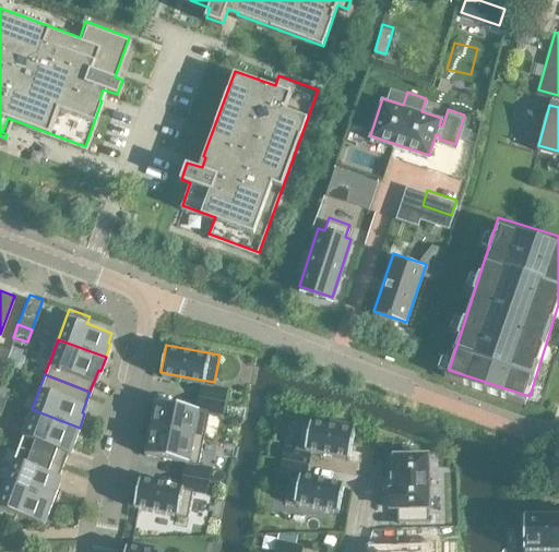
[(201,380),(199,393),(225,398),(227,385),(214,382),(201,380)]
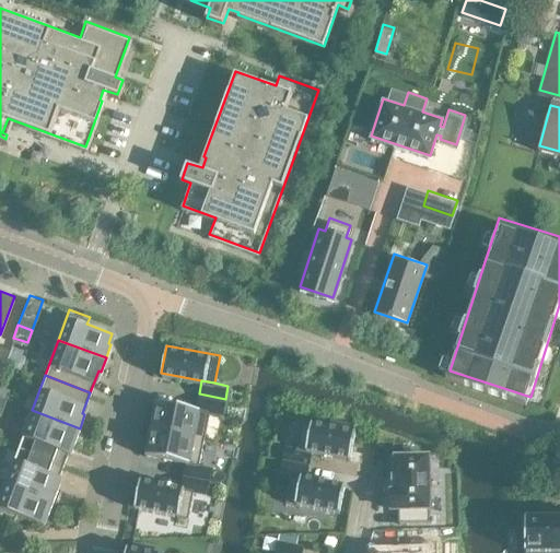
[(0,384),(0,398),(6,400),(10,388),(0,384)]
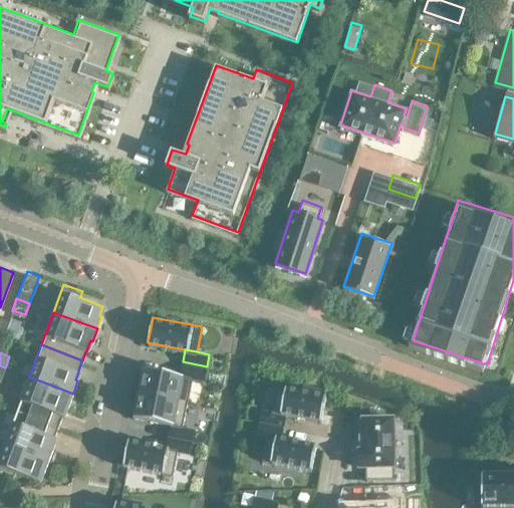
[(183,361),(181,373),(192,375),(204,377),(207,366),(183,361)]
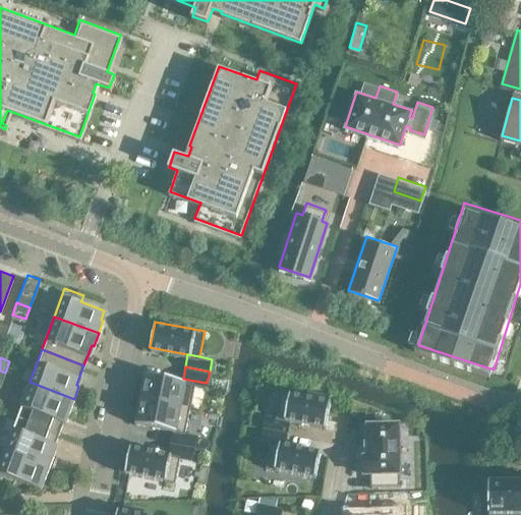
[(145,370),(139,396),(189,405),(194,381),(183,379),(145,370)]
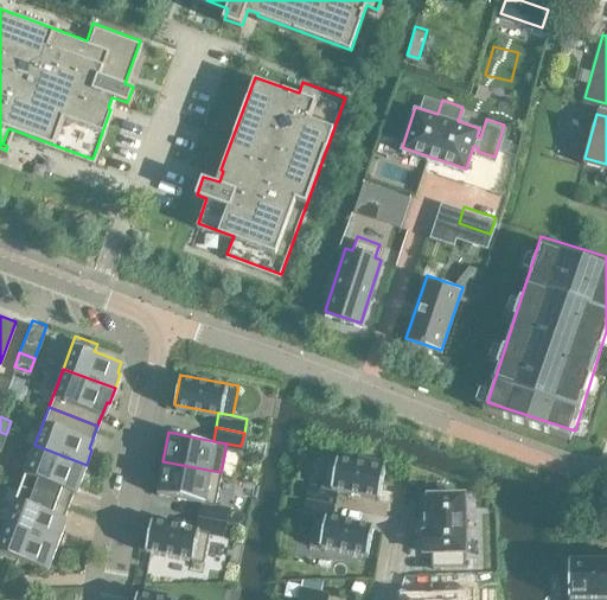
[(34,445),(20,484),(69,502),(78,478),(81,479),(87,465),(34,445)]
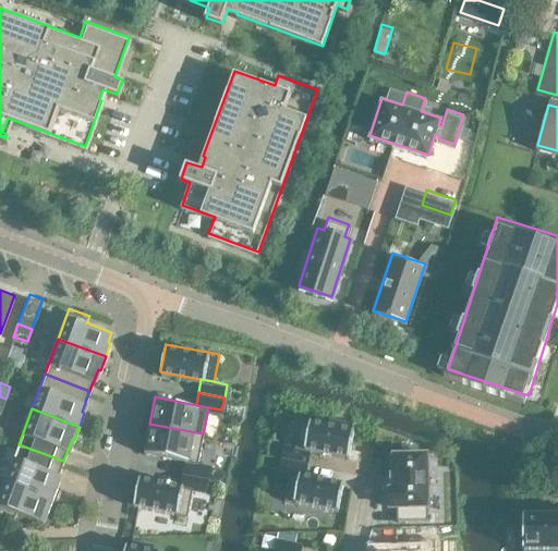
[(349,454),(354,427),(349,426),(350,419),(329,415),(328,421),(301,416),(295,443),(311,447),(349,454)]
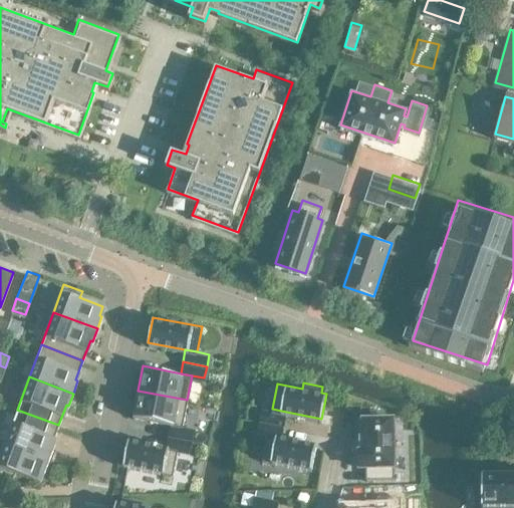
[(138,391),(134,415),(171,422),(183,425),(187,400),(138,391)]
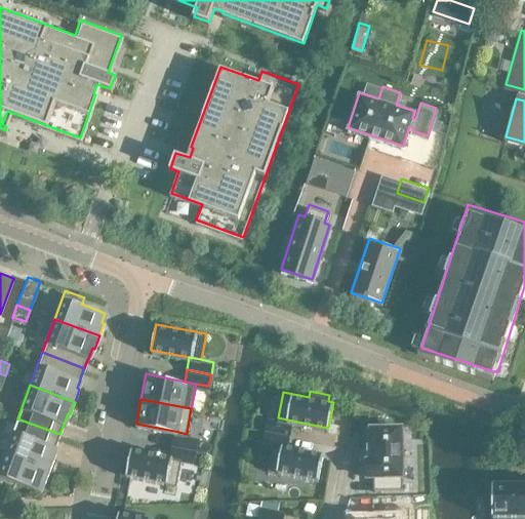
[(289,433),(292,421),(278,417),(268,415),(266,428),(289,433)]
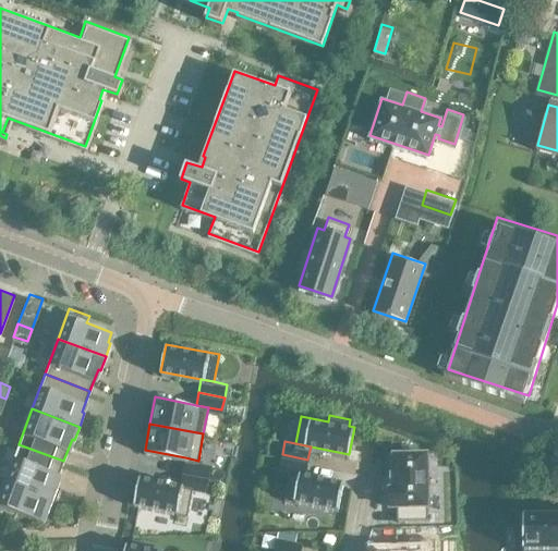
[(19,444),(5,479),(53,497),(58,484),(56,482),(63,461),(19,444)]
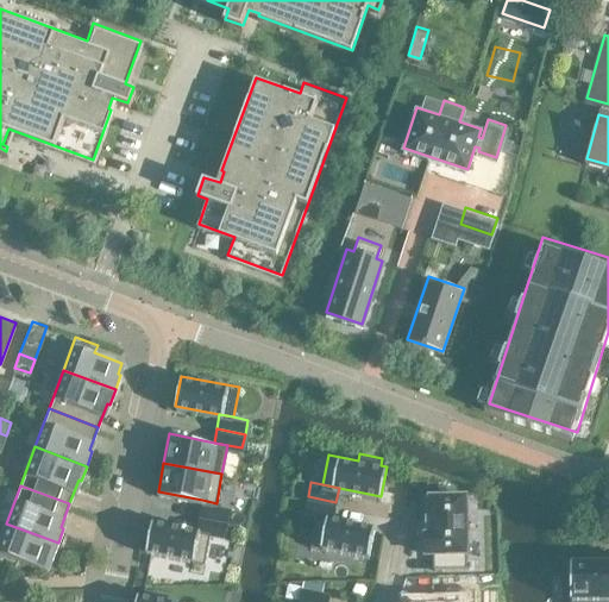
[(428,531),(426,531),(426,551),(433,550),(433,564),(466,564),(465,493),(429,494),(431,515),(428,515),(428,531)]
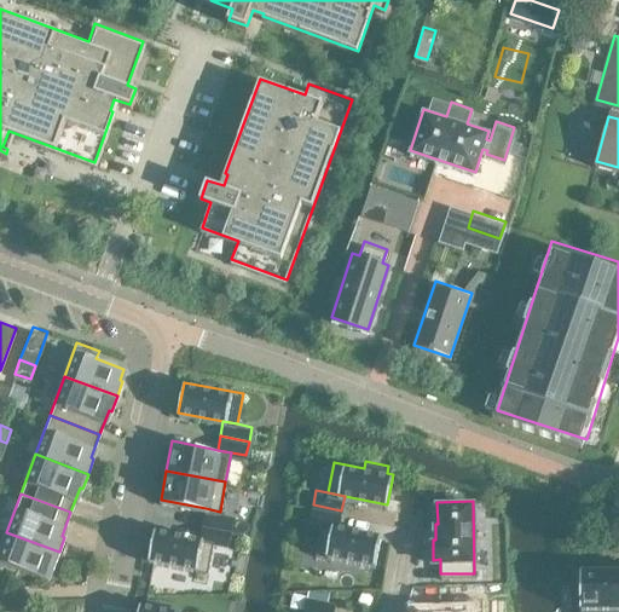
[(339,525),(341,511),(313,504),(310,519),(322,521),(339,525)]
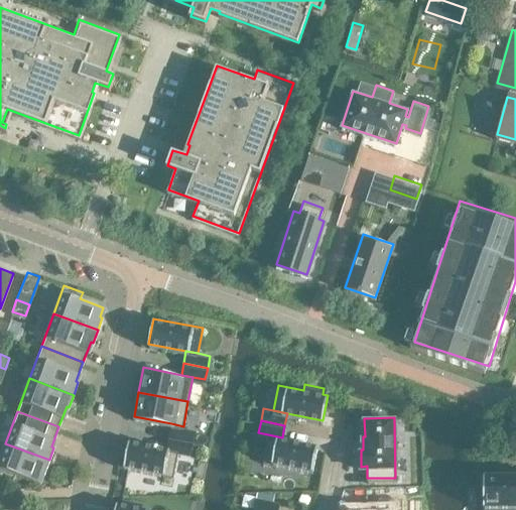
[(171,423),(169,435),(192,440),(195,428),(183,426),(171,423)]
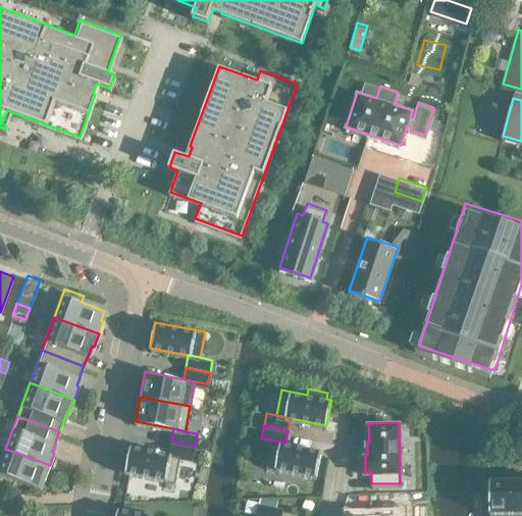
[(316,475),(321,450),(285,443),(271,440),(266,465),(316,475)]
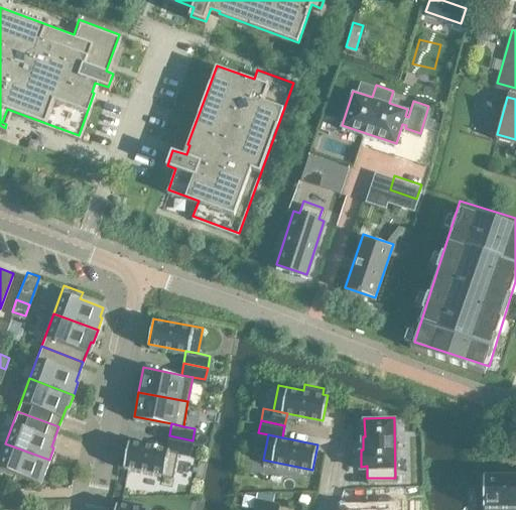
[(169,435),(166,448),(178,450),(190,452),(192,440),(169,435)]
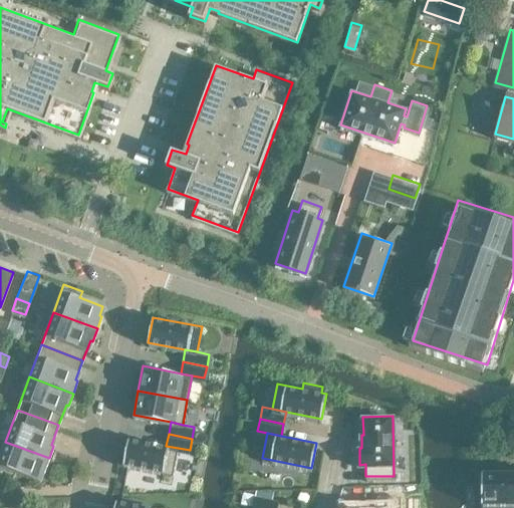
[(129,438),(123,464),(173,473),(178,448),(166,446),(129,438)]
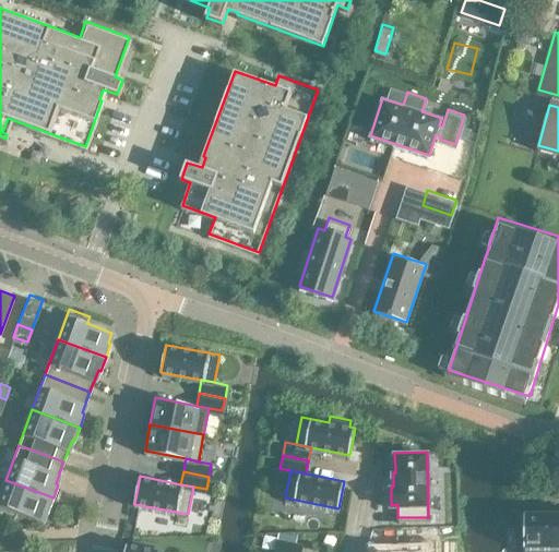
[(6,480),(0,493),(0,512),(14,518),(16,511),(42,520),(46,511),(48,512),(54,498),(6,480)]
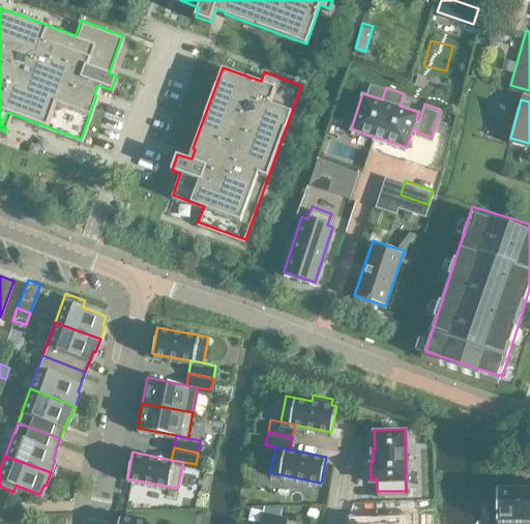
[(496,523),(525,523),(525,487),(496,487),(496,523)]
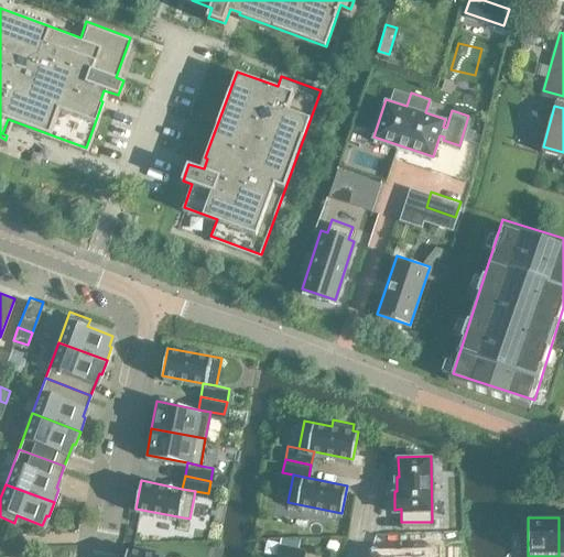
[(290,556),(303,556),(305,546),(279,541),(277,554),(290,556)]
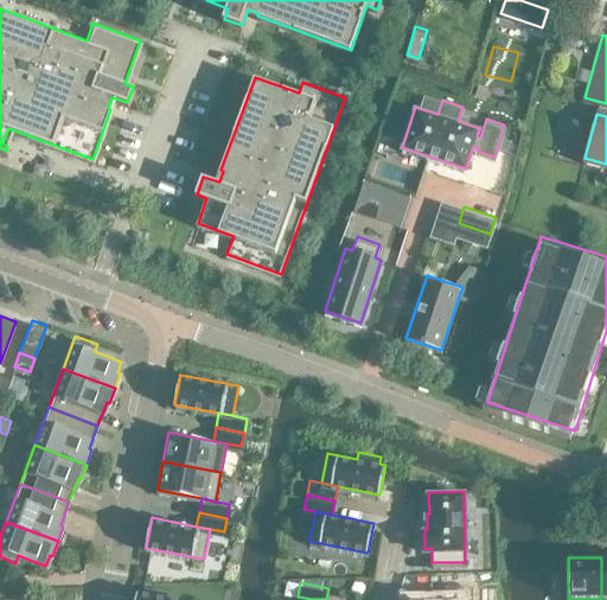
[(409,598),(407,598),(407,599),(473,599),(473,582),(445,583),(445,598),(409,599),(409,598)]
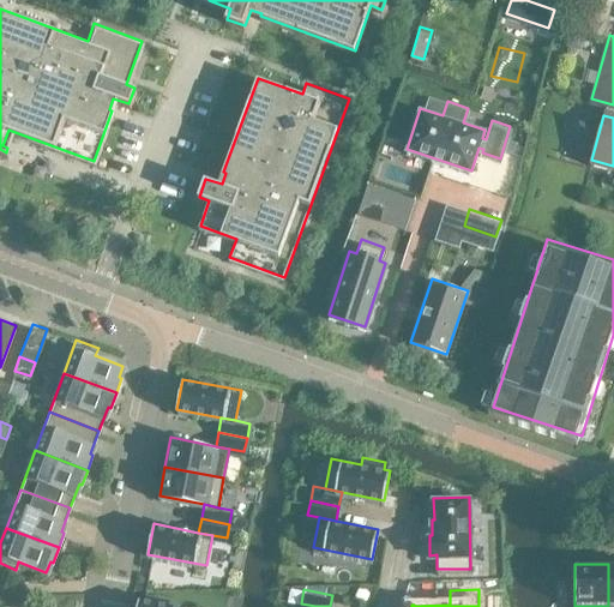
[(187,606),(167,604),(168,596),(145,592),(144,599),(139,598),(136,606),(187,606)]
